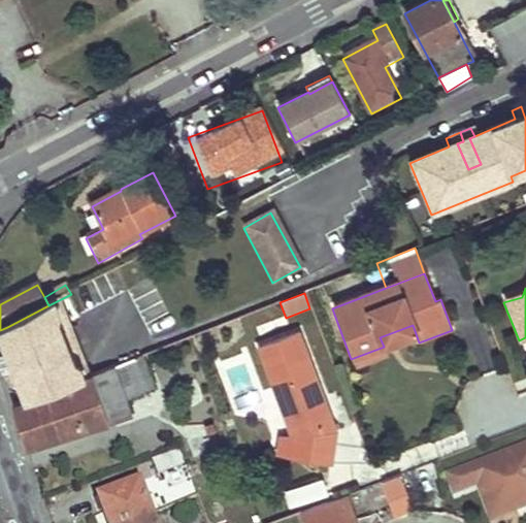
[(55,302),(51,304),(58,320),(62,319),(55,302)]
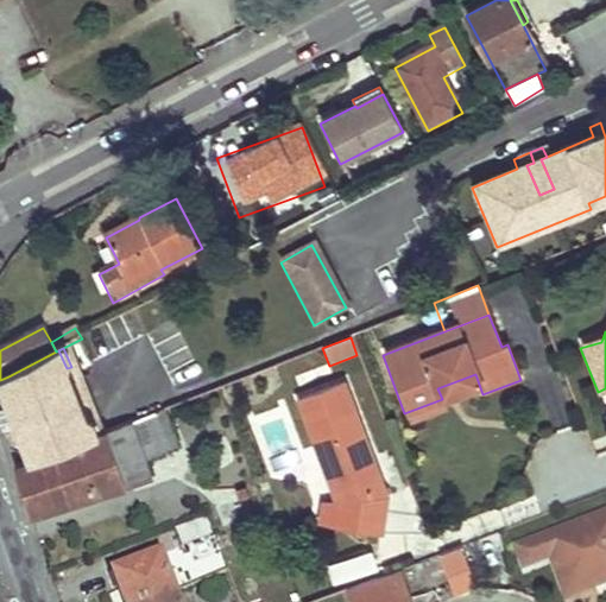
[(56,352),(8,376),(14,390),(8,399),(24,441),(38,447),(95,424),(87,403),(46,418),(40,405),(81,388),(71,367),(67,368),(58,350),(56,352)]
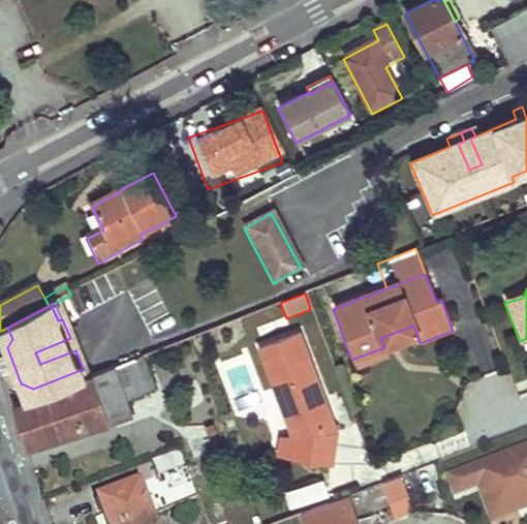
[(380,338),(384,347),(388,355),(420,343),(413,326),(380,338)]
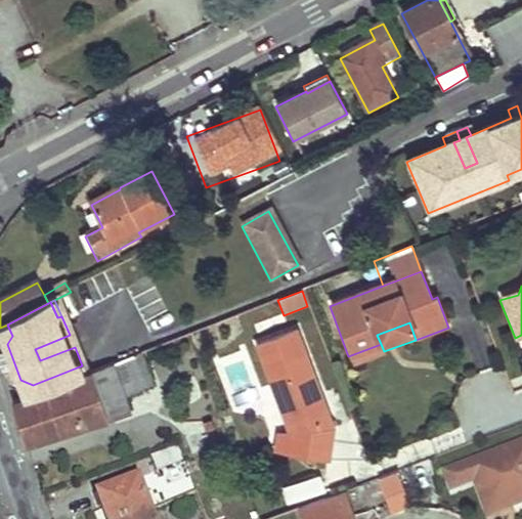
[(7,325),(0,328),(0,356),(7,380),(13,404),(85,375),(82,365),(33,385),(20,380),(7,344),(12,336),(7,325)]
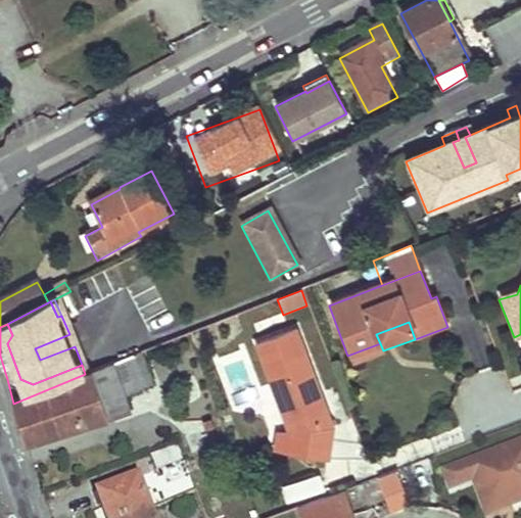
[(328,427),(293,333),(253,347),(286,431),(282,454),(323,460),(328,427)]
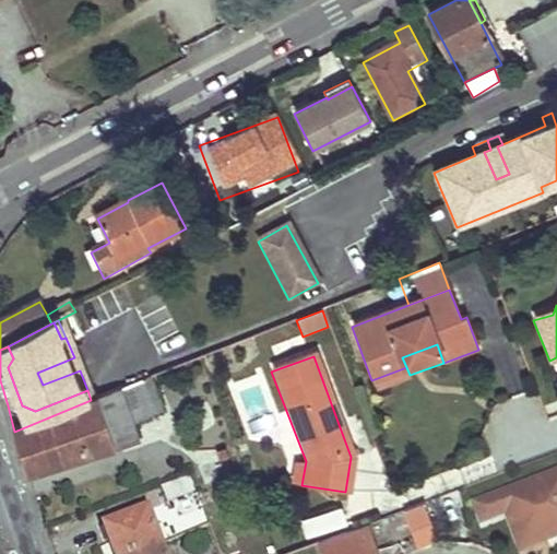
[(74,357),(37,373),(43,385),(80,370),(74,357)]
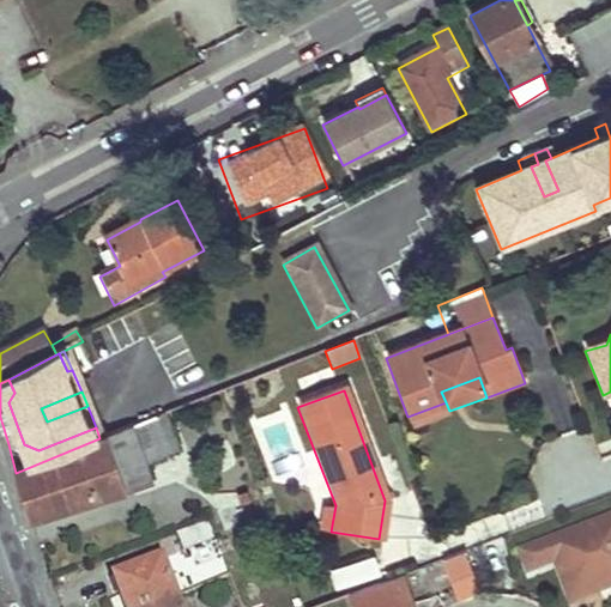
[(446,402),(407,417),(411,425),(449,411),(446,402)]
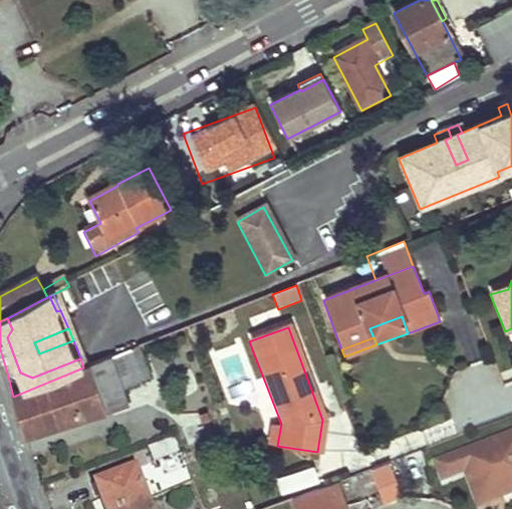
[(83,367),(13,397),(14,404),(25,439),(125,406),(120,393),(150,380),(138,346),(83,367)]
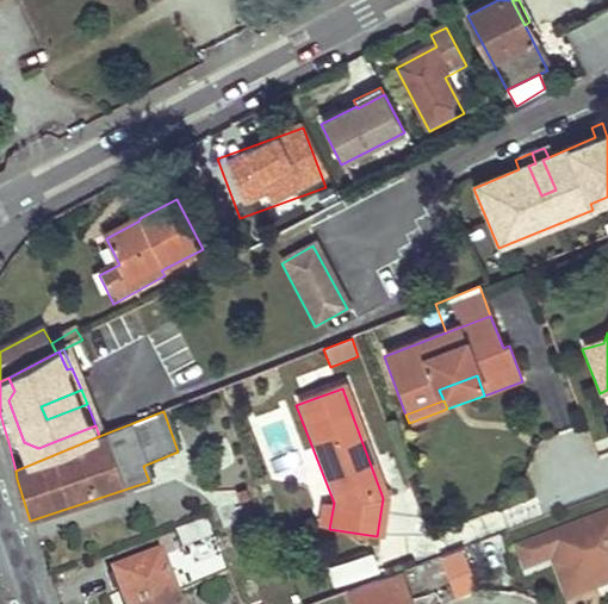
[(315,528),(329,529),(334,503),(320,502),(315,528)]
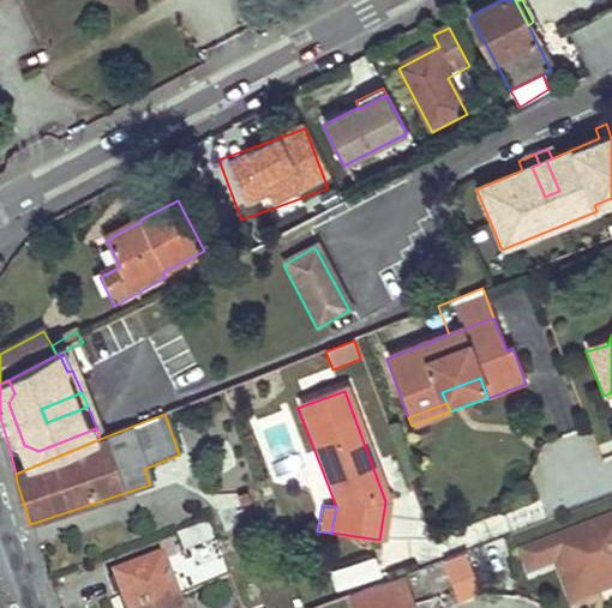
[(611,524),(522,558),(529,578),(556,569),(569,600),(597,590),(600,601),(611,596),(611,524)]
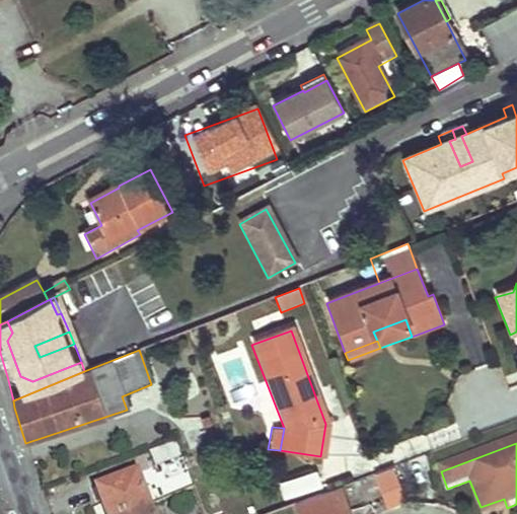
[(170,447),(147,456),(152,470),(176,461),(170,447)]
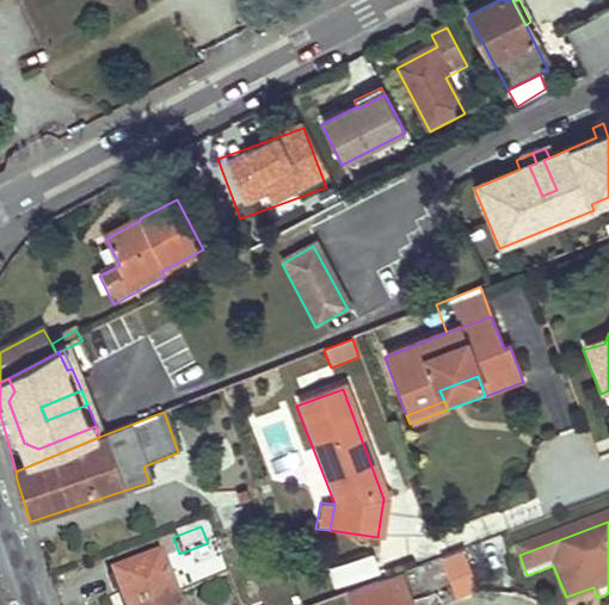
[(376,572),(369,554),(327,569),(334,587),(376,572)]
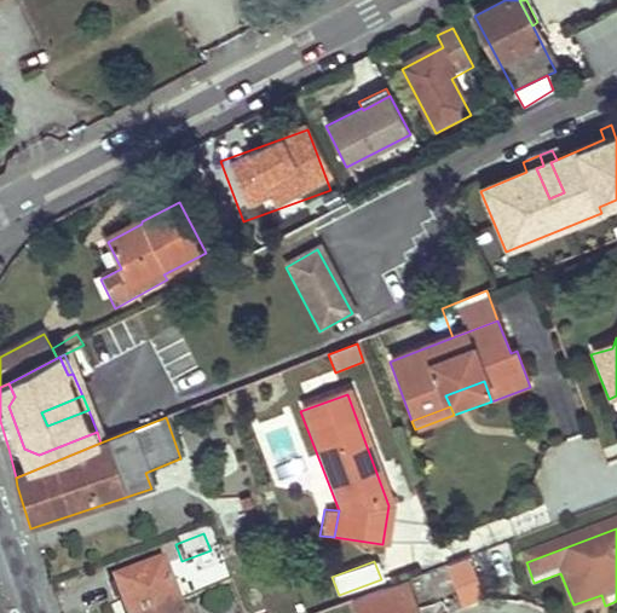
[(160,571),(113,588),(121,612),(162,612),(174,608),(160,571)]
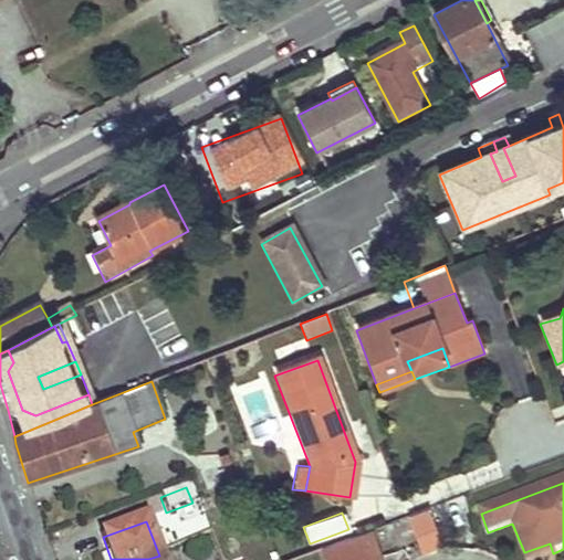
[(446,541),(442,527),(427,531),(430,546),(446,541)]
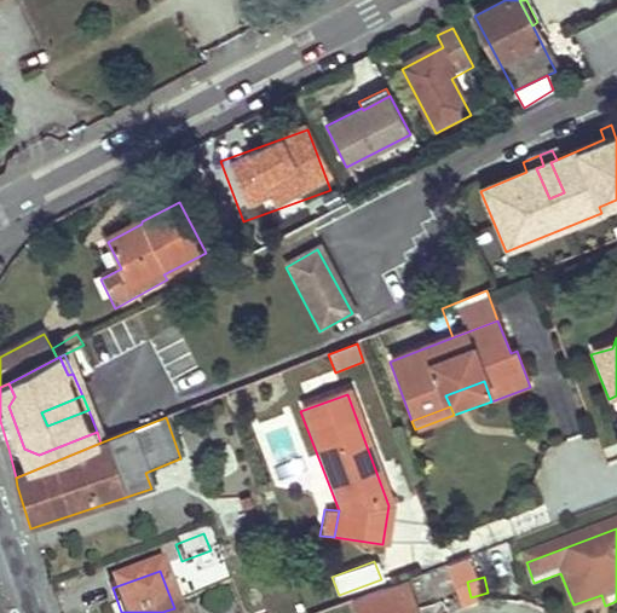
[(415,612),(419,611),(408,582),(355,602),(358,612),(415,612)]
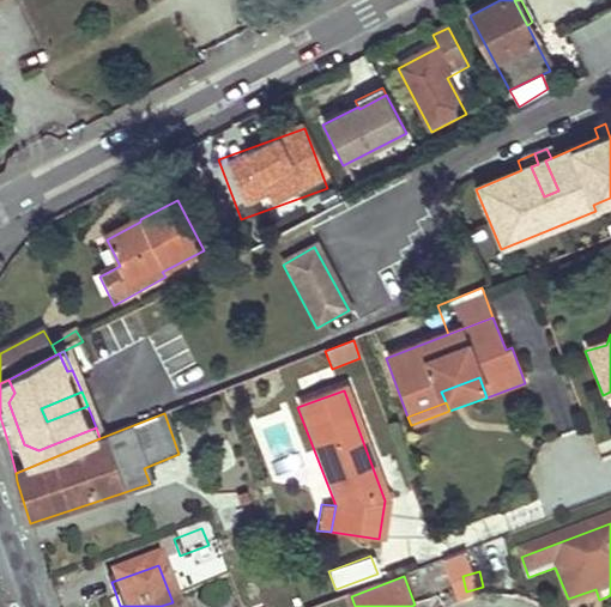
[(596,589),(568,599),(570,606),(585,606),(599,600),(596,589)]
